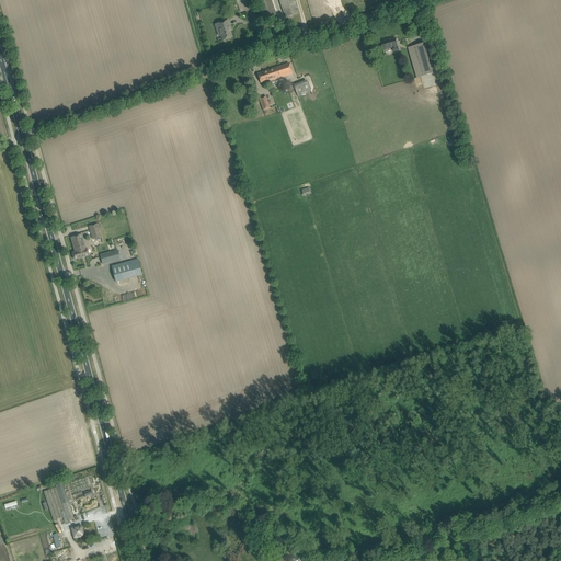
[(271,0),(255,0),(263,19),(264,24),(279,20),(277,15),(276,16),(271,0)]
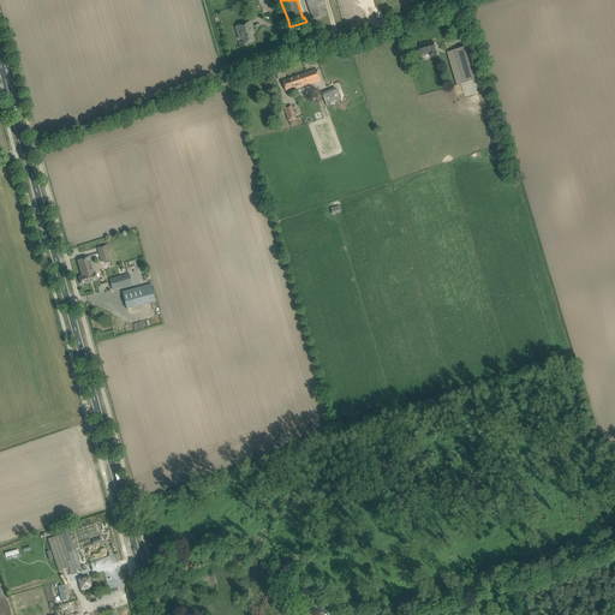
[(328,15),(326,9),(322,0),(305,0),(310,12),(311,13),(312,19),(328,15)]
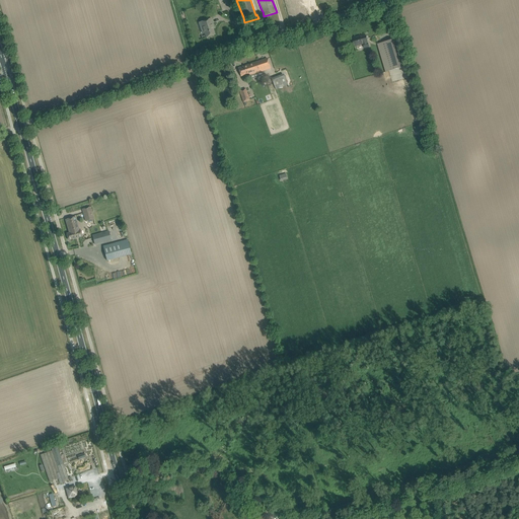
[(214,26),(212,21),(211,19),(201,22),(205,32),(206,38),(215,34),(212,26),(214,26)]
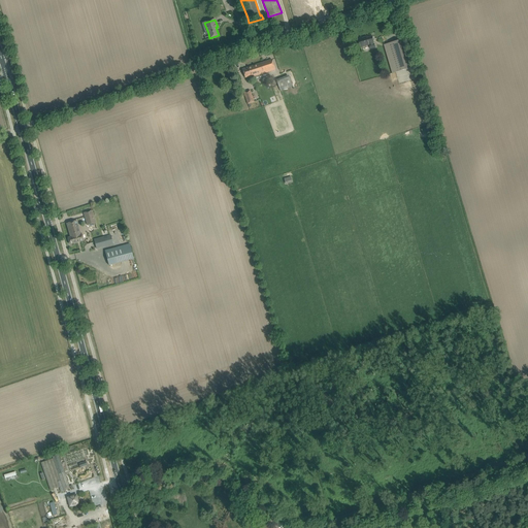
[(360,40),(359,40),(360,45),(360,46),(362,46),(362,47),(369,45),(370,50),(375,47),(374,42),(374,41),(375,41),(374,37),(373,38),(373,37),(372,36),(367,38),(367,37),(360,39),(360,40)]
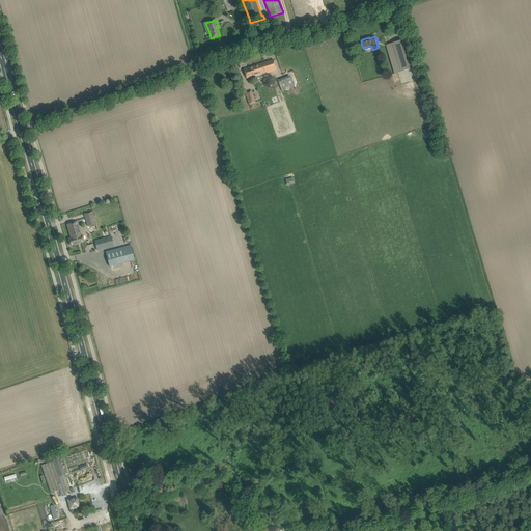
[(386,46),(388,51),(394,74),(411,70),(402,40),(386,46)]
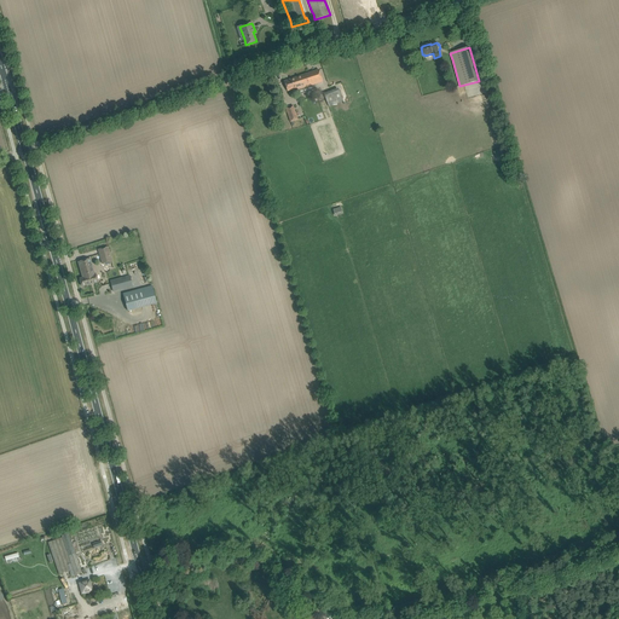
[(284,82),(285,87),(288,91),(296,88),(298,91),(323,82),(319,70),(284,82)]
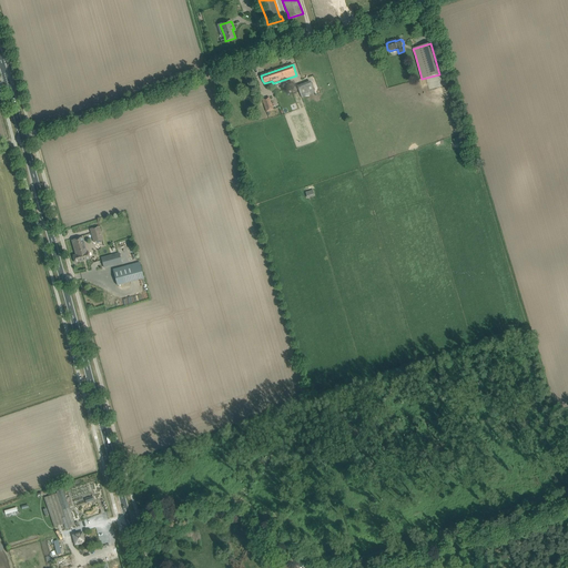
[(267,112),(273,110),(269,98),(263,100),(267,112)]
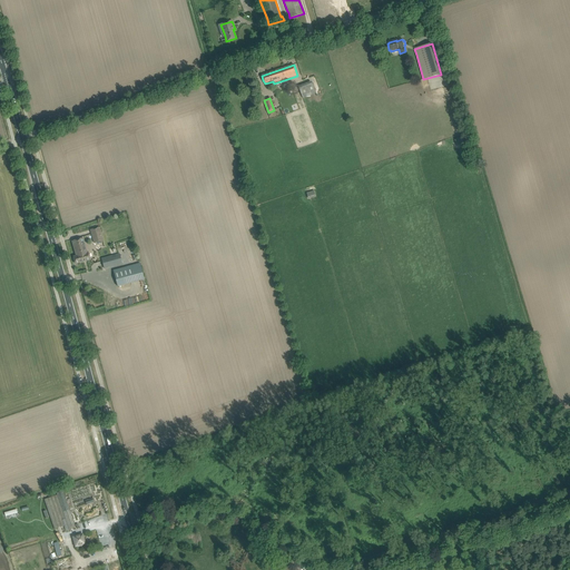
[(104,241),(100,227),(90,231),(95,244),(104,241)]
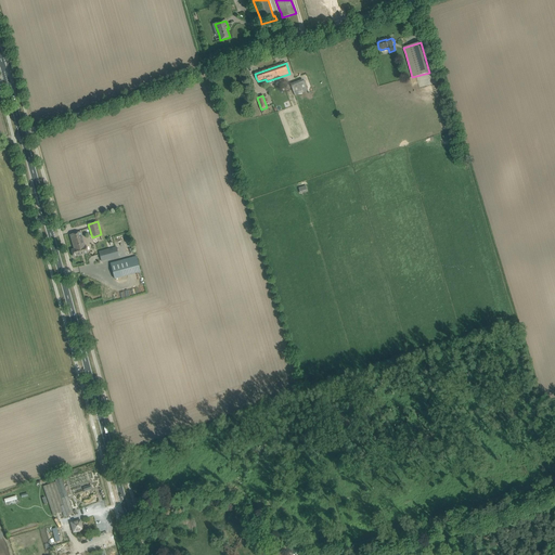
[(73,257),(78,256),(88,253),(86,245),(85,246),(80,232),(71,235),(75,249),(72,250),(73,257)]
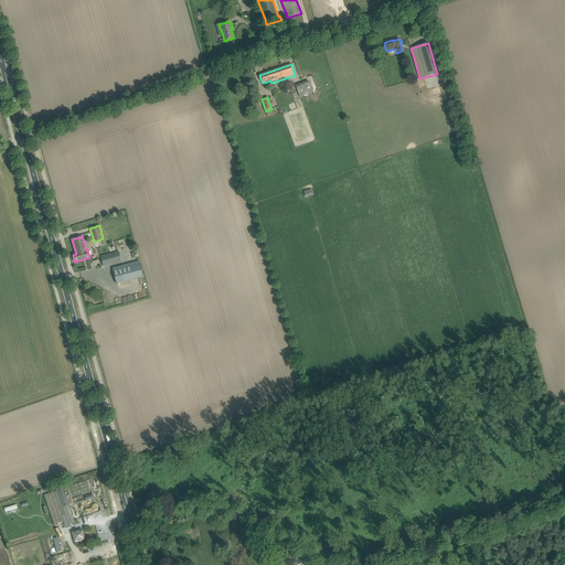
[(114,264),(121,262),(118,252),(115,253),(115,255),(112,255),(112,254),(100,256),(104,266),(114,264)]
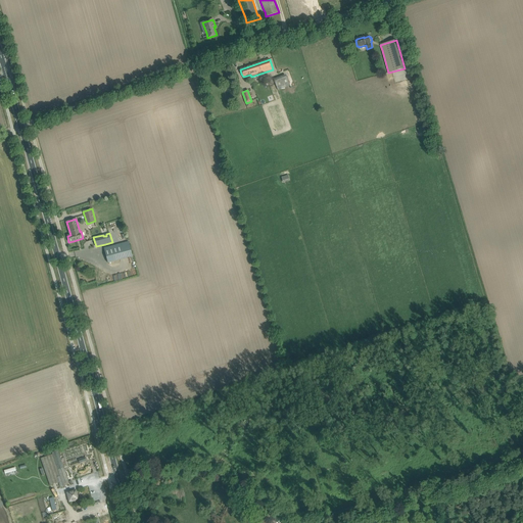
[(132,256),(128,241),(104,248),(108,263),(132,256)]
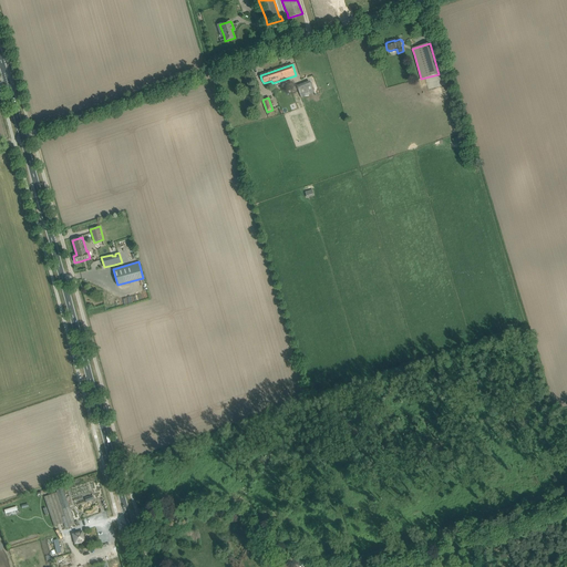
[(74,523),(75,523),(63,488),(57,491),(57,493),(43,497),(54,526),(63,523),(65,528),(69,527),(69,525),(74,523)]
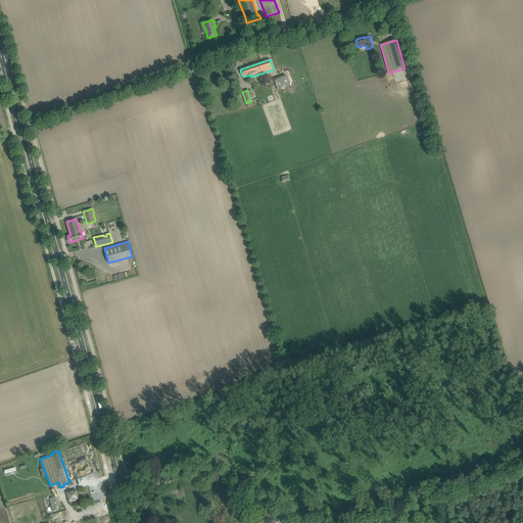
[(72,501),(73,501),(76,500),(78,498),(76,490),(67,492),(69,501),(72,501)]
